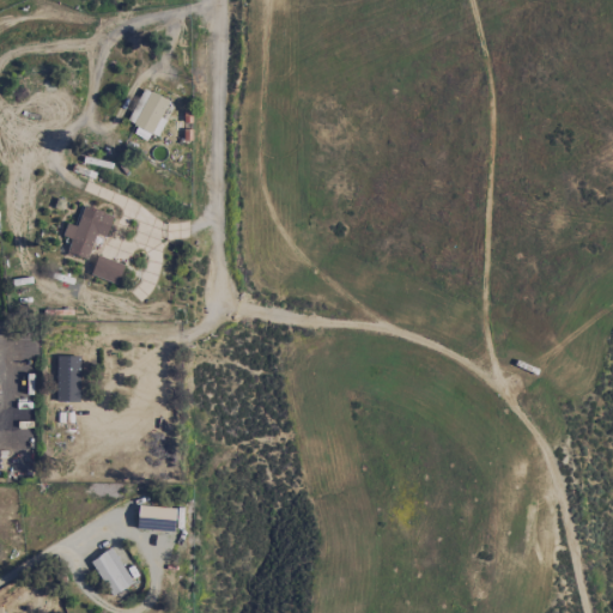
[(152,134),(168,99),(143,89),(127,122),(152,134)]
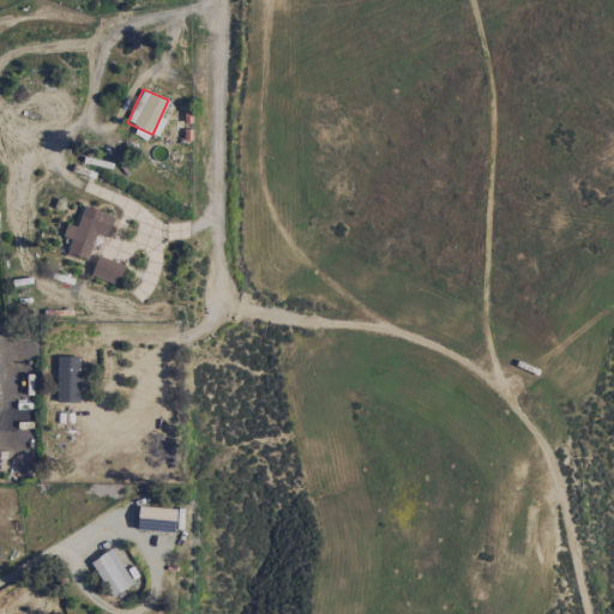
[(112,214),(80,206),(76,226),(65,223),(62,236),(70,239),(66,256),(88,260),(94,235),(106,238),(112,214)]
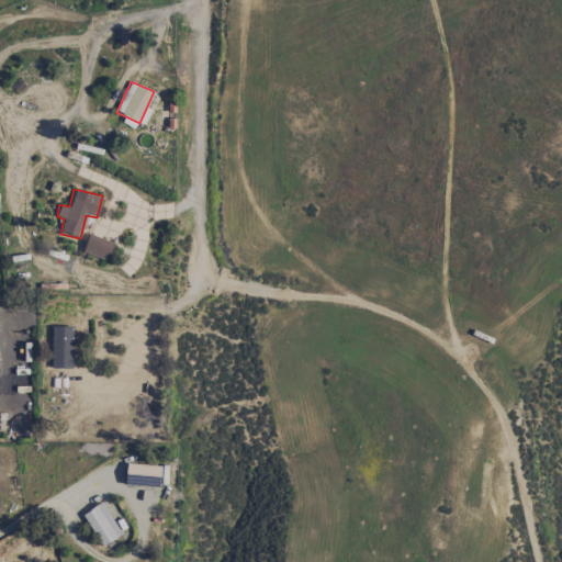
[(82,251),(107,260),(113,243),(89,234),(82,251)]
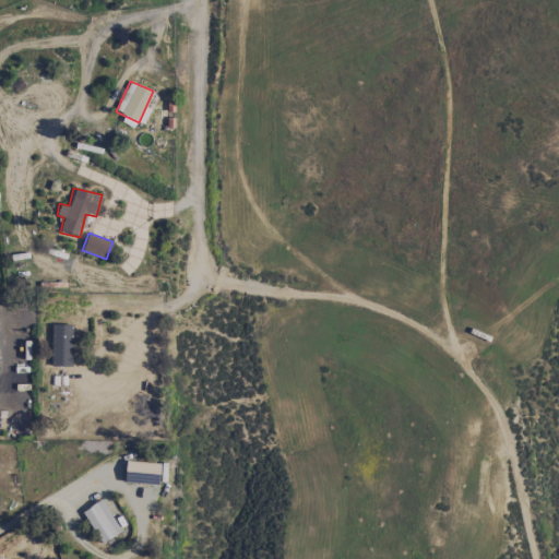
[(72,324),(51,324),(50,366),(72,367),(72,324)]
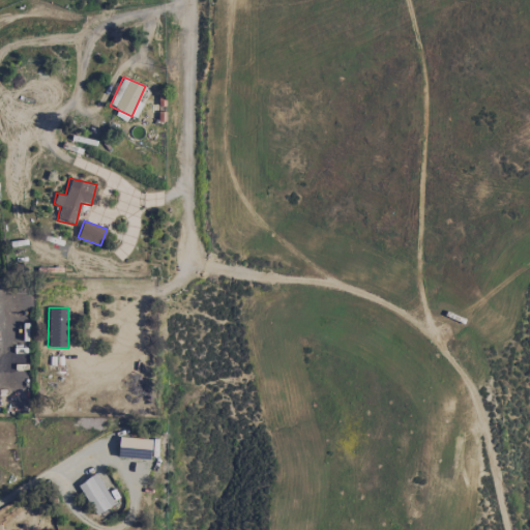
[(95,516),(114,504),(95,474),(77,486),(95,516)]
